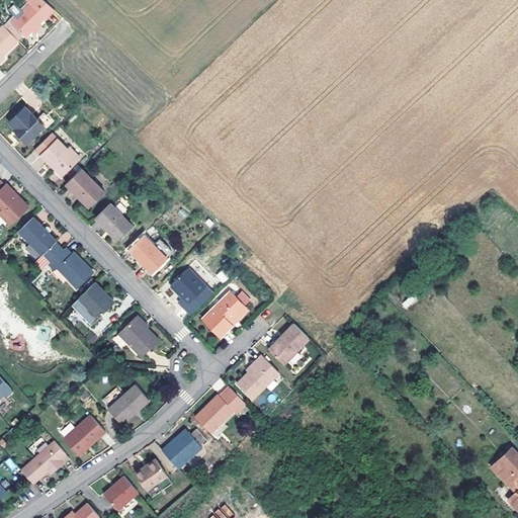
[(14,15),(9,20),(11,22),(30,2),(28,0),(20,9),(15,4),(9,10),(14,15)]
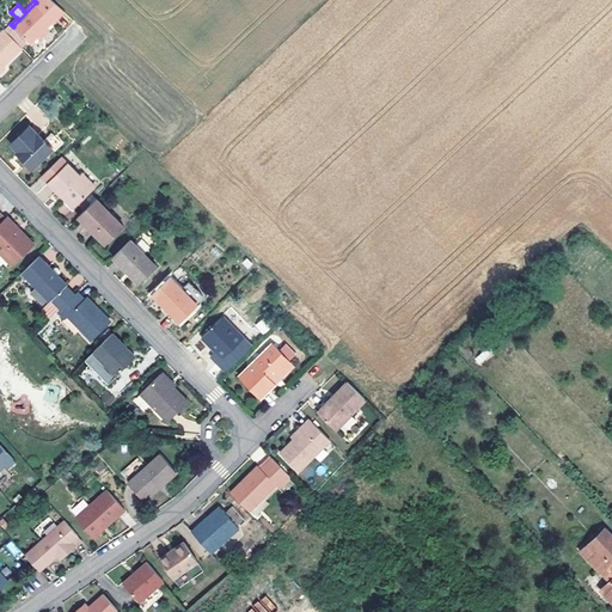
[(36,2),(13,26),(31,43),(63,10),(53,0),(32,0),(34,0),(36,2)]
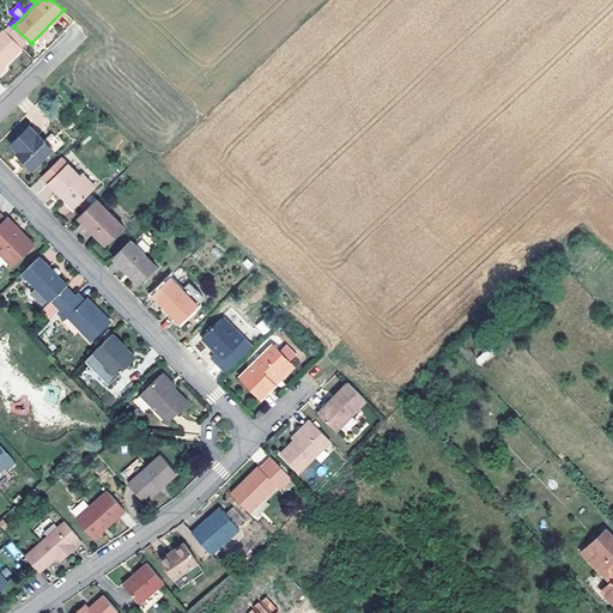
[(11,28),(6,31),(24,49),(29,44),(11,28)]
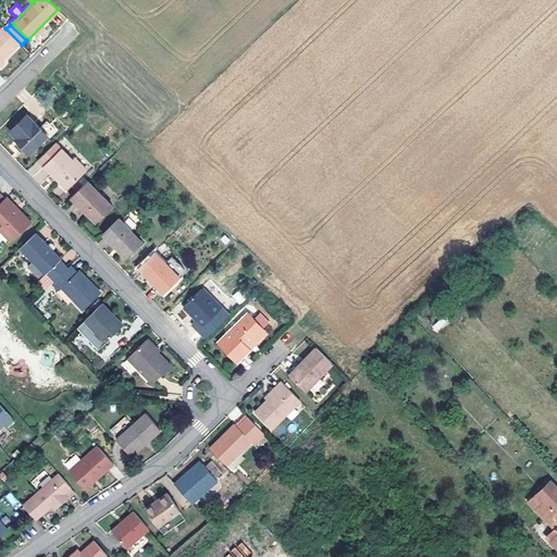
[(0,66),(5,61),(22,45),(5,28),(0,34),(0,66)]
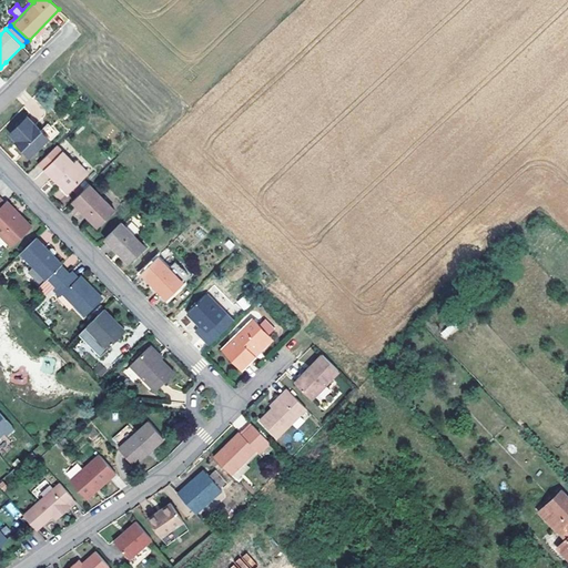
[(10,133),(17,140),(20,143),(19,144),(30,156),(49,138),(41,130),(28,117),(10,133)]
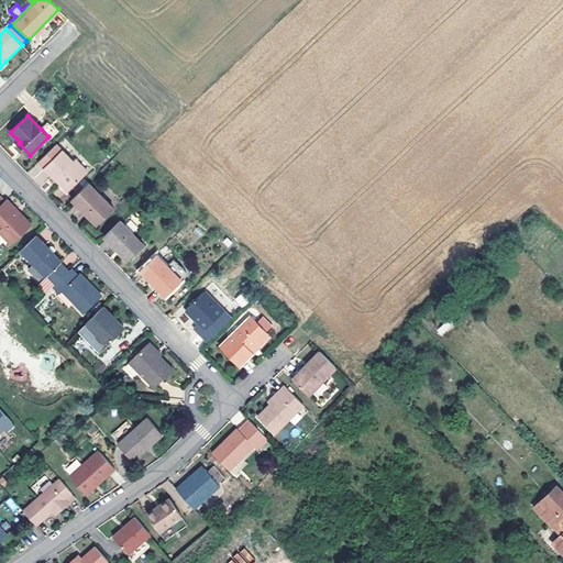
[(47,123),(41,129),(48,136),(55,130),(47,123)]
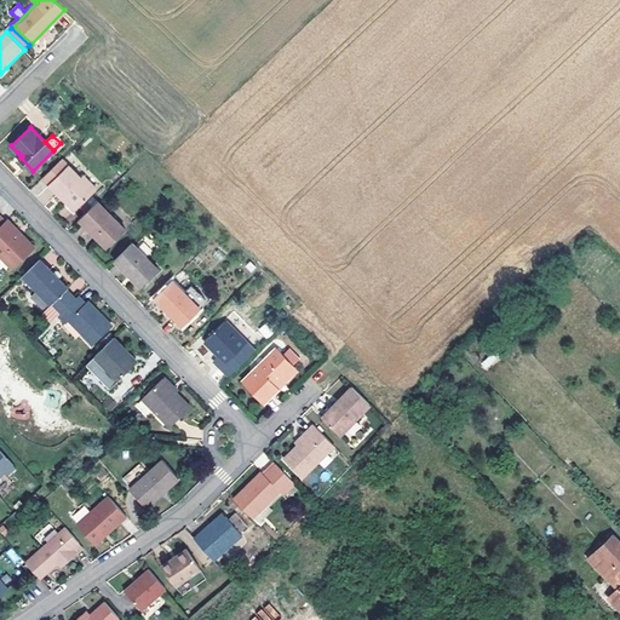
[(67,190),(80,204),(96,187),(82,173),(80,174),(68,162),(62,158),(46,174),(51,179),(64,193),(67,190)]
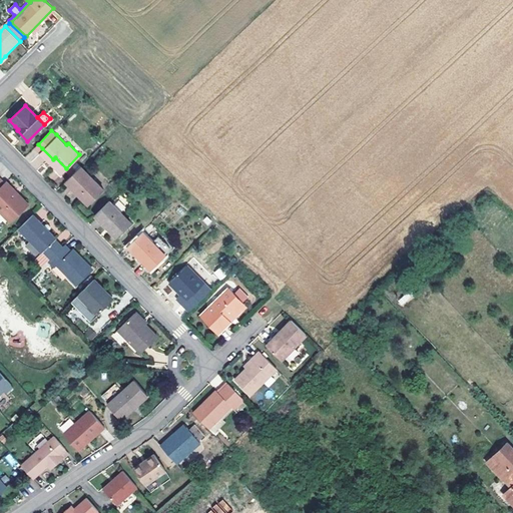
[(55,157),(53,159),(63,170),(66,168),(55,157)]
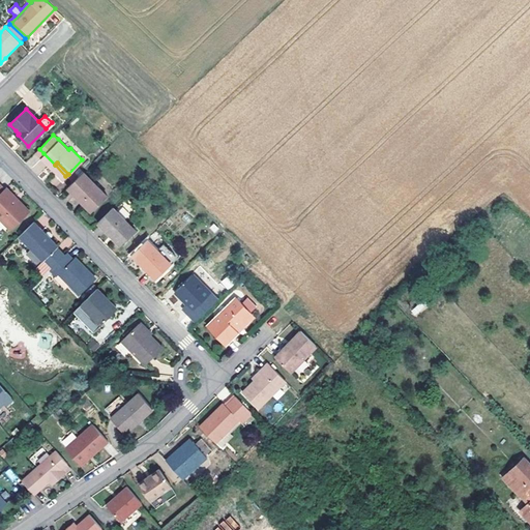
[(107,196),(83,171),(66,187),(79,200),(81,198),(93,209),(107,196)]
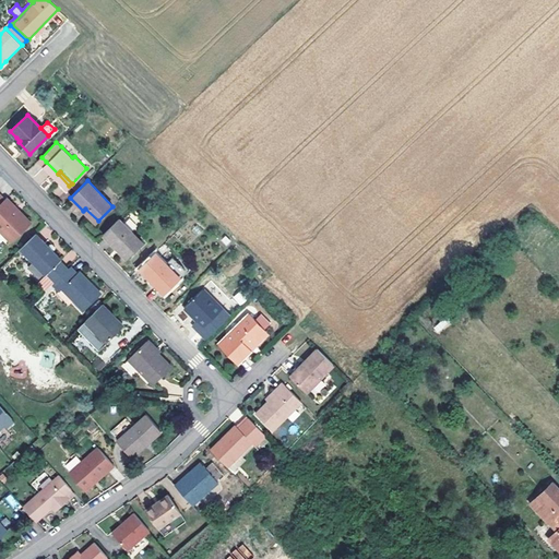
[(3,200),(0,197),(0,233),(9,241),(26,225),(11,209),(14,206),(6,197),(3,200)]
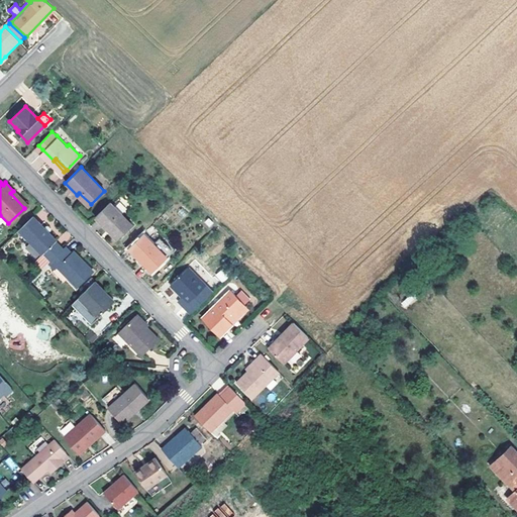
[(27,205),(13,191),(10,193),(24,208),(27,205)]
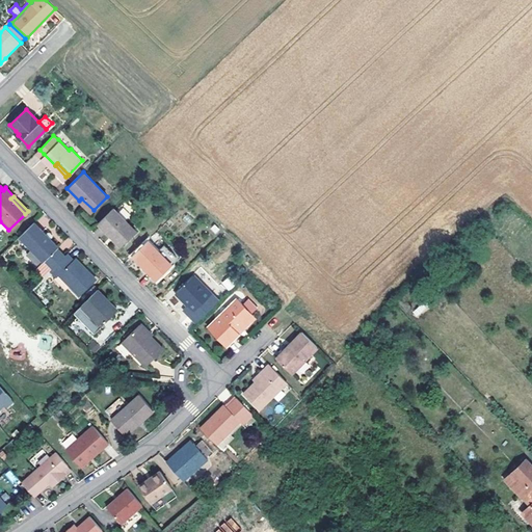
[(99,222),(110,234),(112,231),(125,243),(136,231),(113,208),(99,222)]
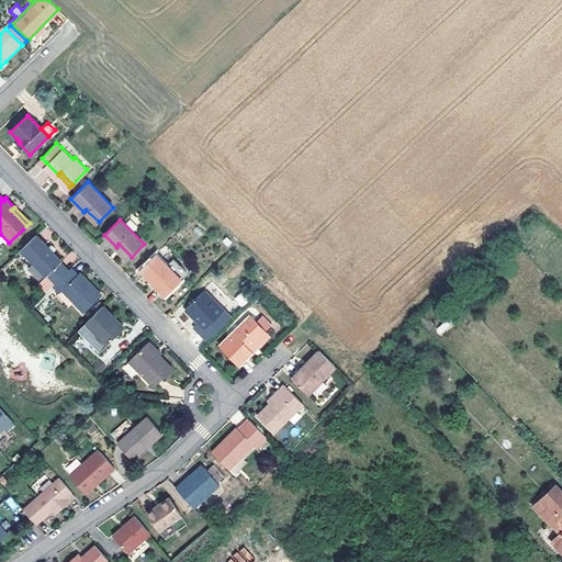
[(60,260),(34,234),(20,249),(45,274),(60,260)]
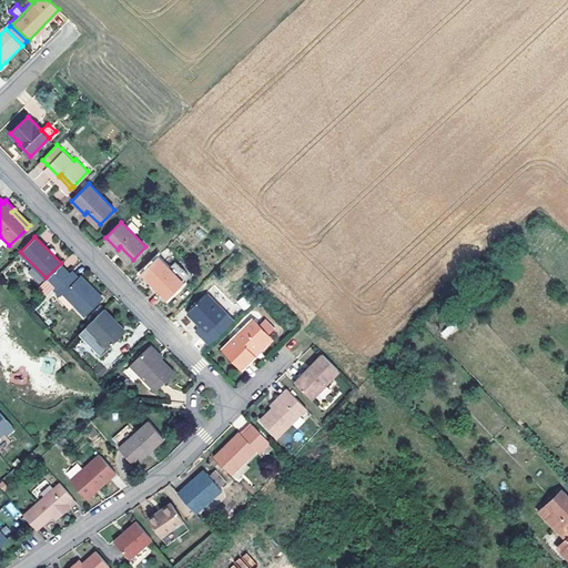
[(130,262),(133,260),(120,246),(118,250),(130,262)]
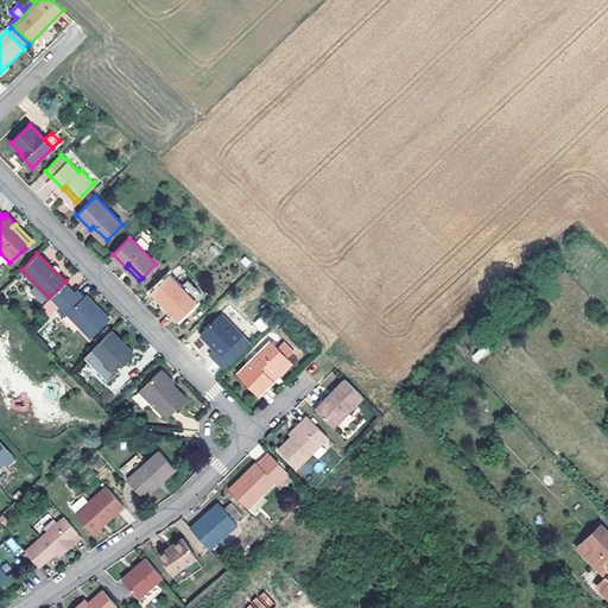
[(182,287),(170,276),(153,292),(181,321),(206,296),(196,287),(189,295),(182,287)]
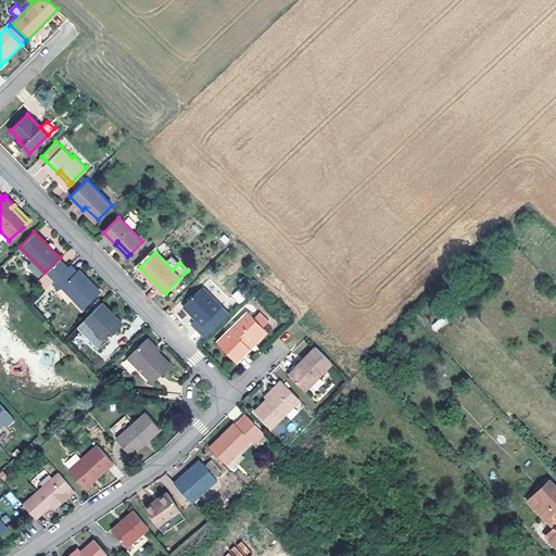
[(179,263),(173,256),(166,263),(173,269),(179,263)]
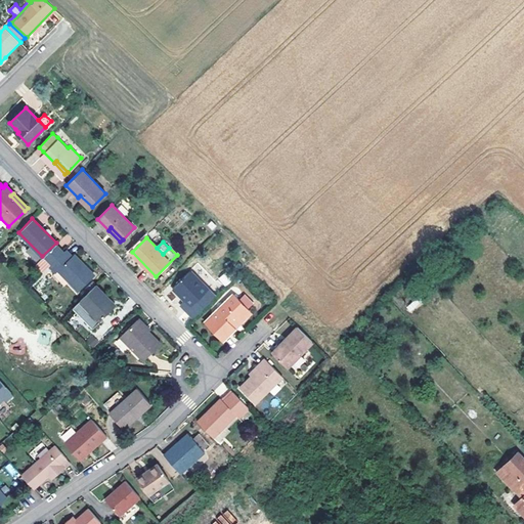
[(74,254),(71,257),(64,251),(49,265),(56,272),(58,269),(79,291),(94,274),(74,254)]
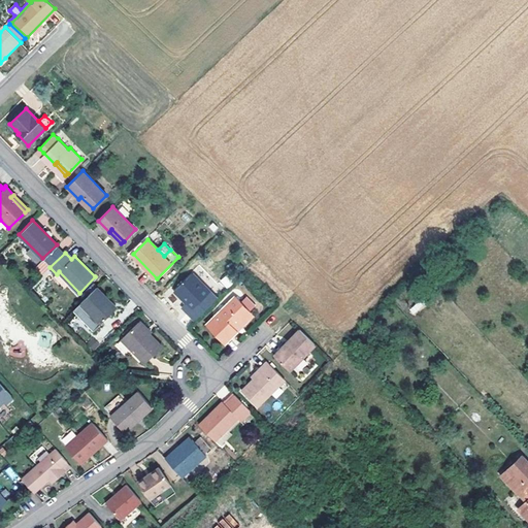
[(175,291),(182,298),(185,295),(190,301),(188,303),(183,307),(189,314),(210,293),(193,274),(175,291)]
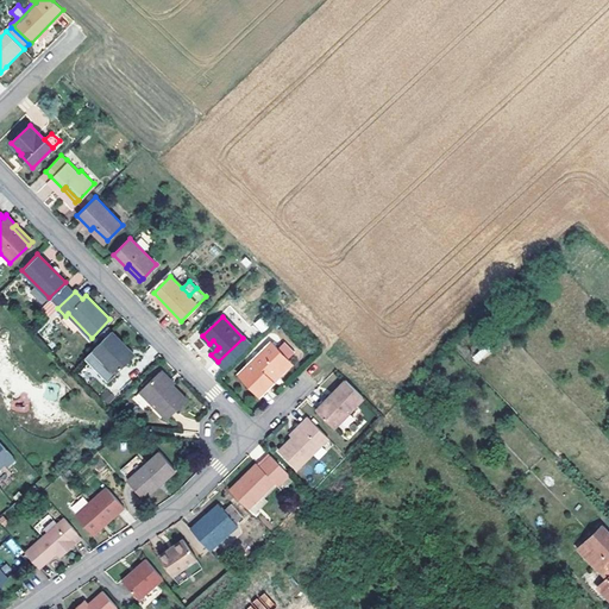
[(253,322),(261,333),(269,328),(262,318),(253,322)]
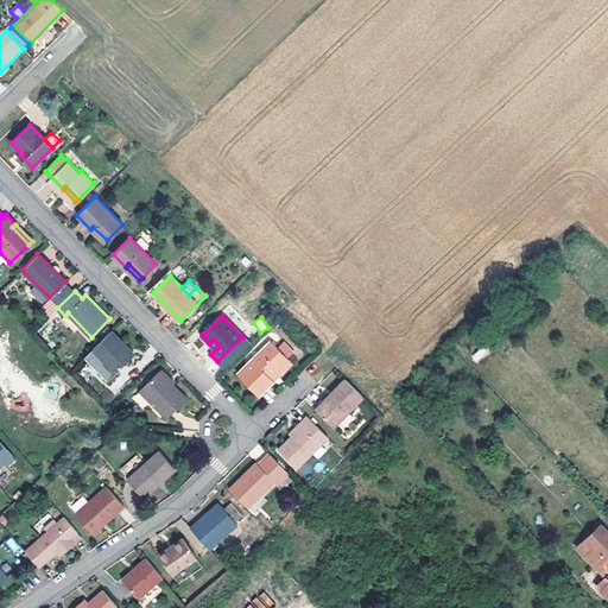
[(121,347),(125,343),(113,331),(94,350),(87,358),(109,380),(118,373),(133,358),(121,347)]
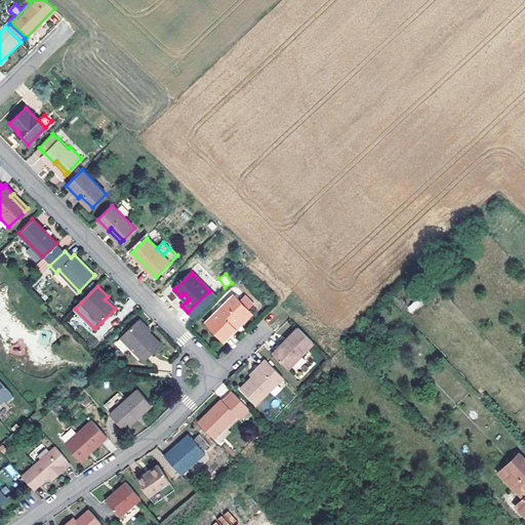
[(214,305),(220,311),(227,306),(236,296),(229,290),(214,305)]
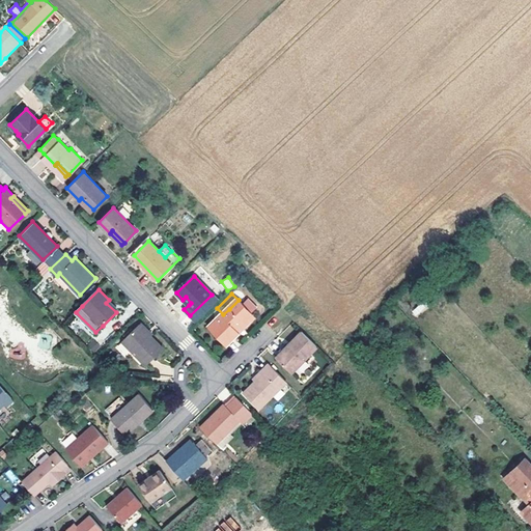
[(118,309),(109,300),(106,303),(116,312),(118,309)]
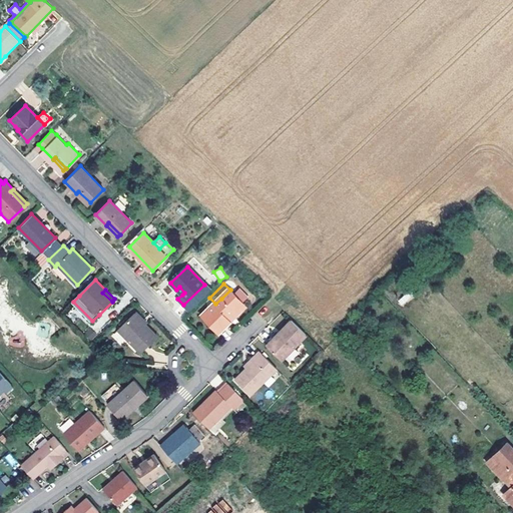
[(234,314),(244,304),(230,290),(221,299),(223,301),(217,307),(215,304),(202,317),(219,335),(237,317),(234,314)]
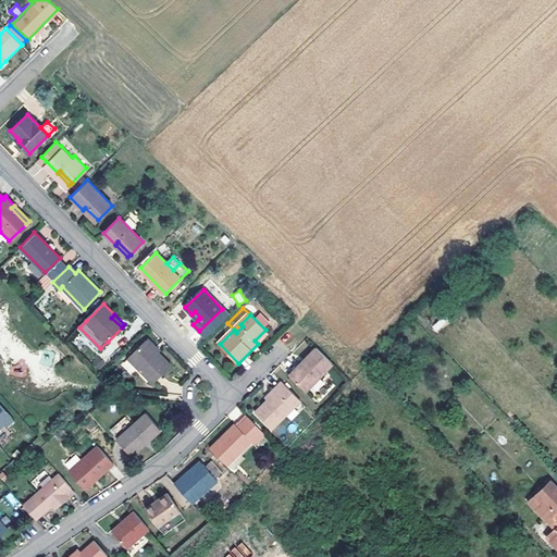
[(436,331),(446,324),(443,319),(432,326),(436,331)]
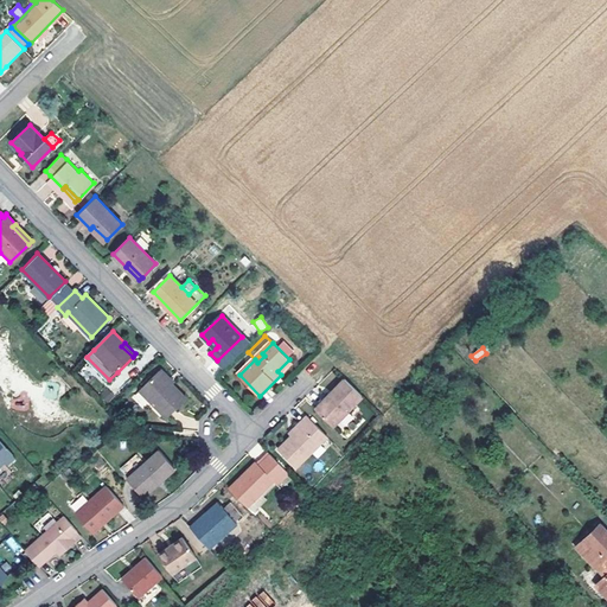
[(264,356),(262,353),(255,359),(257,363),(264,356)]
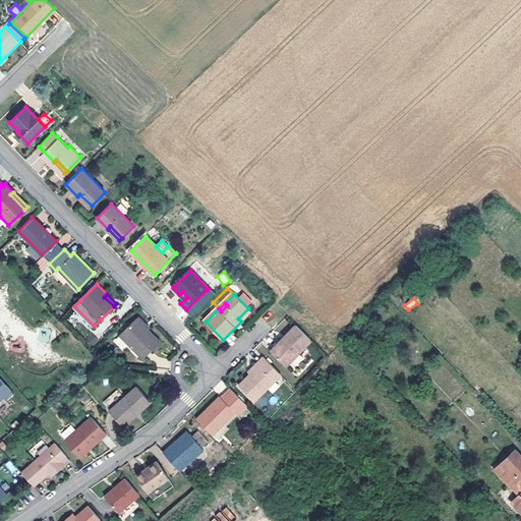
[(251,311),(248,308),(238,319),(241,322),(251,311)]
